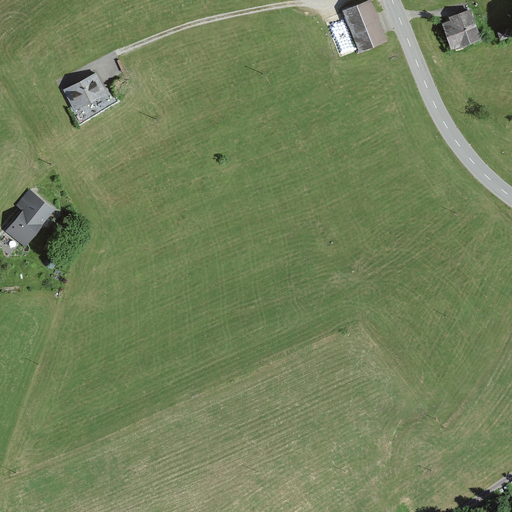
[(383,40),(381,34),(368,1),(344,11),(359,49),(383,40)]
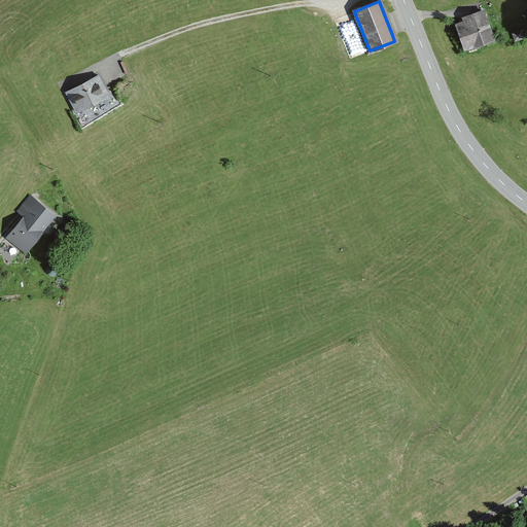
[(464,48),(491,39),(482,11),(462,19),(463,22),(456,25),(464,48)]
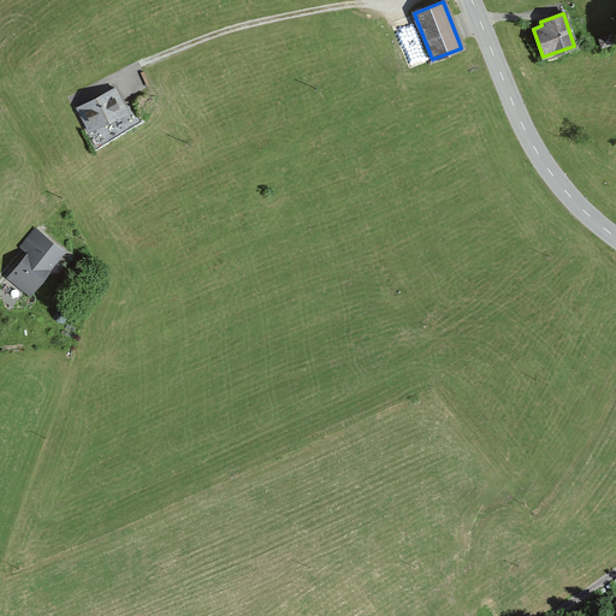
[(600,47),(611,43),(608,35),(597,39),(600,47)]
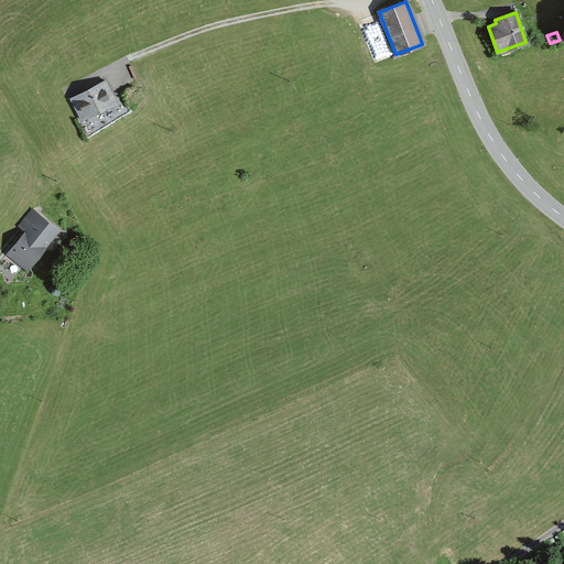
[(79,119),(114,101),(111,96),(104,80),(69,98),(79,119)]
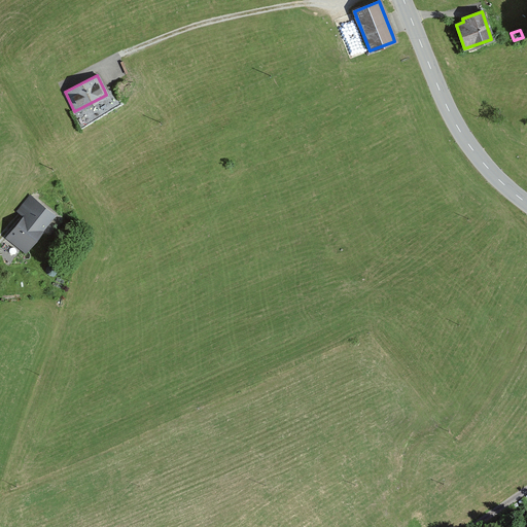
[(6,237),(23,251),(46,221),(29,208),(6,237)]
